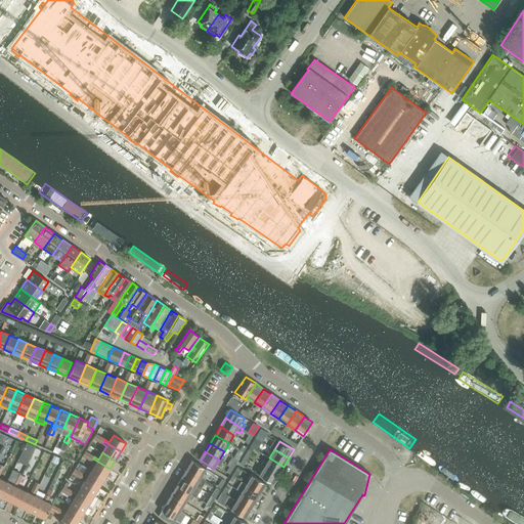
[(269,457),(264,466),(278,475),(284,467),(269,457)]
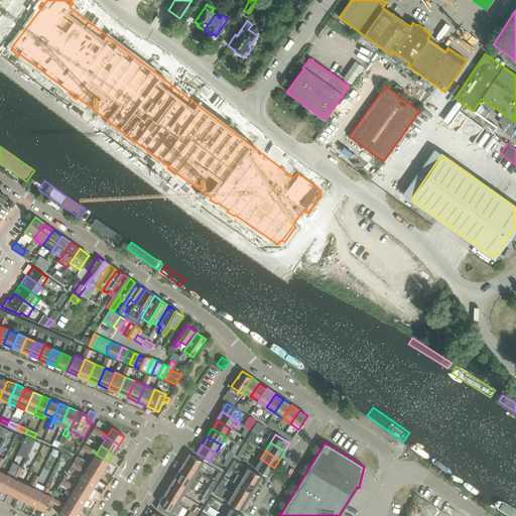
[(92,452),(90,454),(94,457),(90,463),(103,471),(108,462),(92,452)]
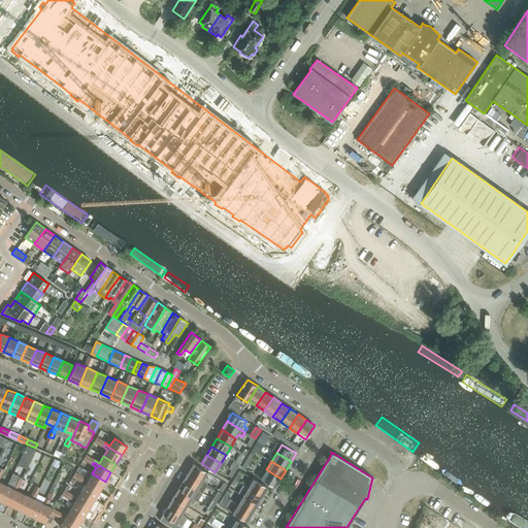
[(194,464),(188,472),(202,481),(207,472),(194,464)]
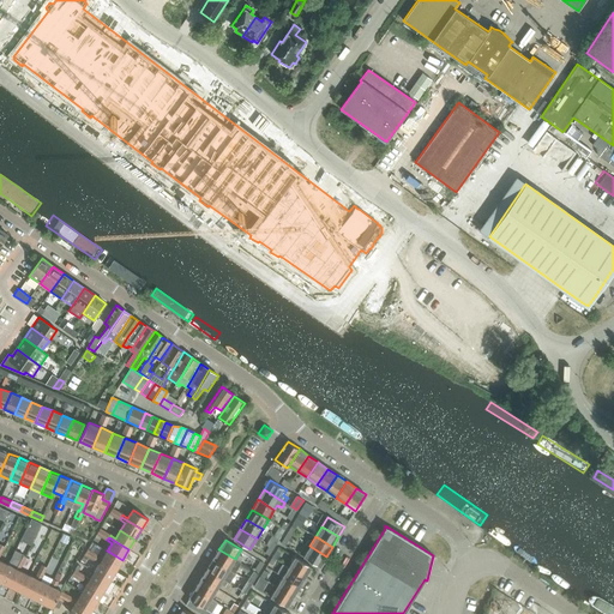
[(326,557),(309,546),(304,557),(320,566),(326,557)]
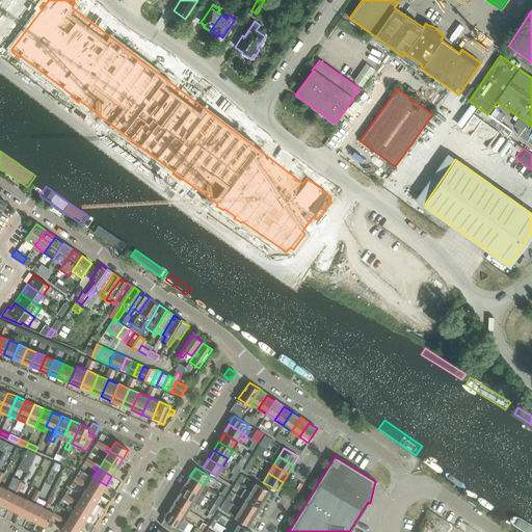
[(198,494),(204,484),(189,476),(184,484),(198,494)]
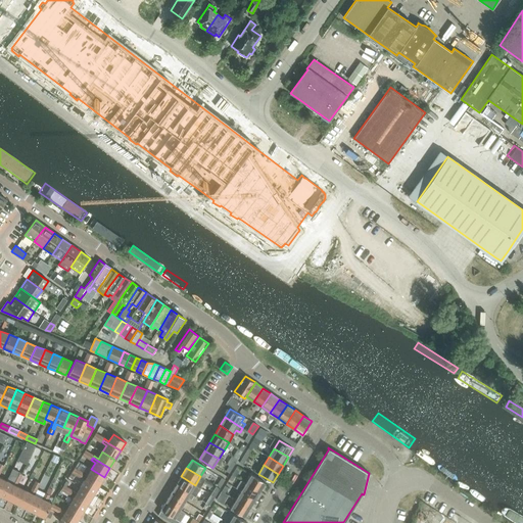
[(7,481),(0,494),(9,500),(13,490),(11,489),(14,484),(12,483),(15,478),(17,472),(20,473),(21,472),(13,469),(10,475),(7,481)]
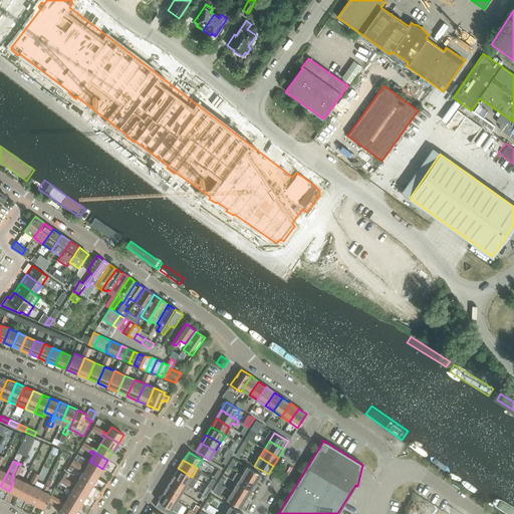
[(82,465),(80,467),(97,477),(102,469),(89,461),(85,468),(82,465)]
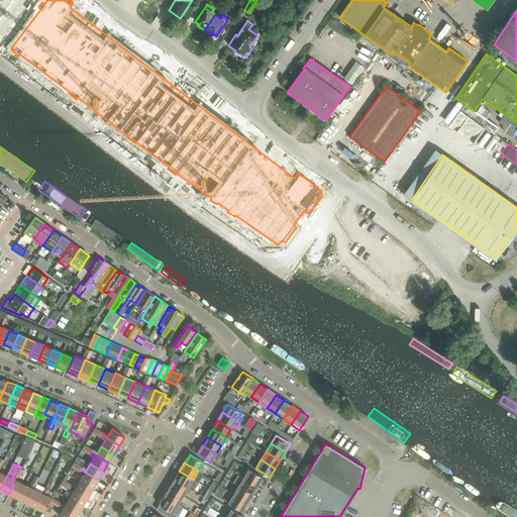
[(248,469),(243,477),(257,486),(263,477),(248,469)]
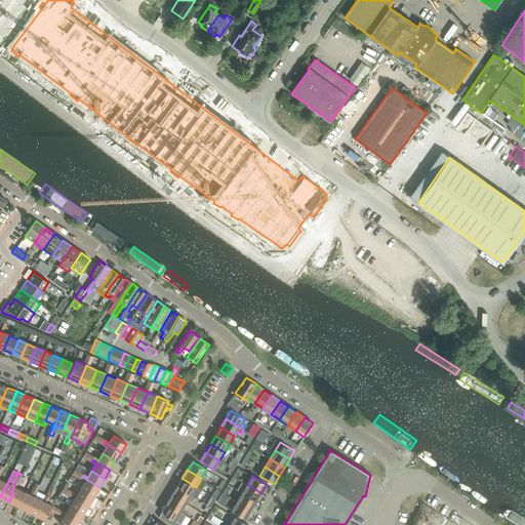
[(82,477),(81,479),(85,482),(81,488),(94,496),(99,487),(82,477)]
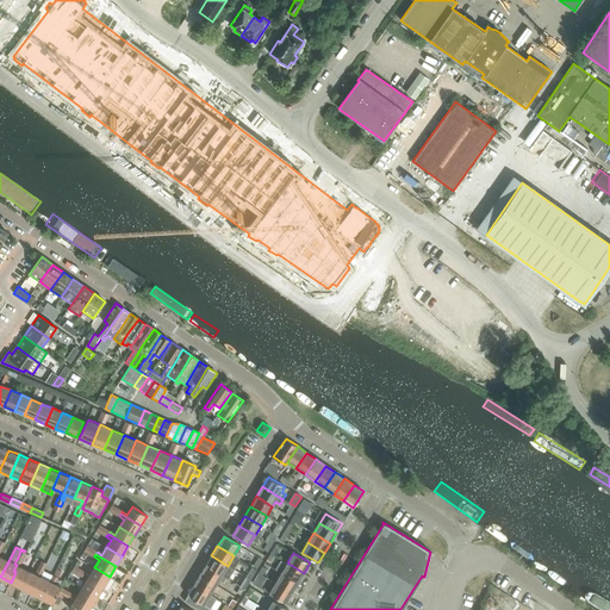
[(228,566),(211,555),(205,565),(222,576),(228,566)]
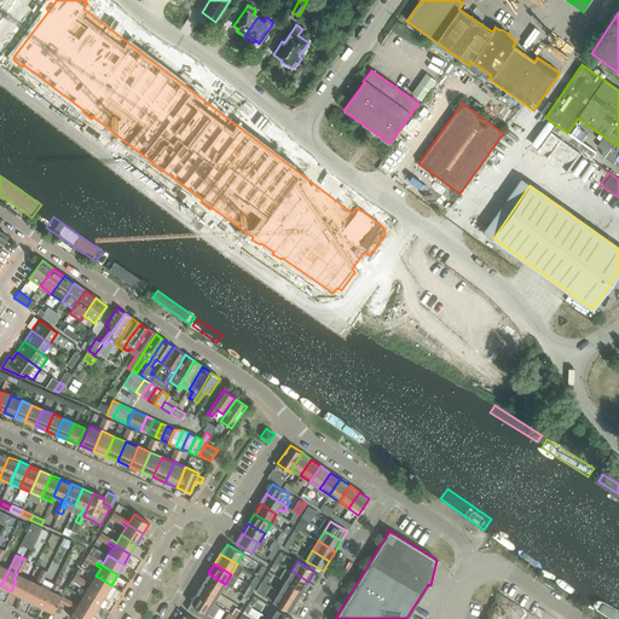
[(244,568),(242,572),(253,579),(255,574),(244,568)]
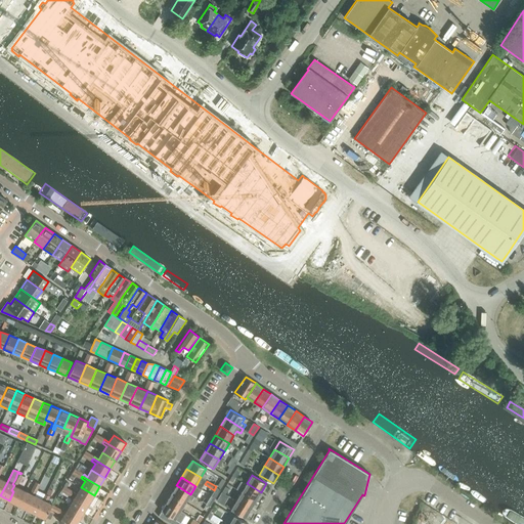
[(247,483),(242,492),(256,500),(261,492),(247,483)]
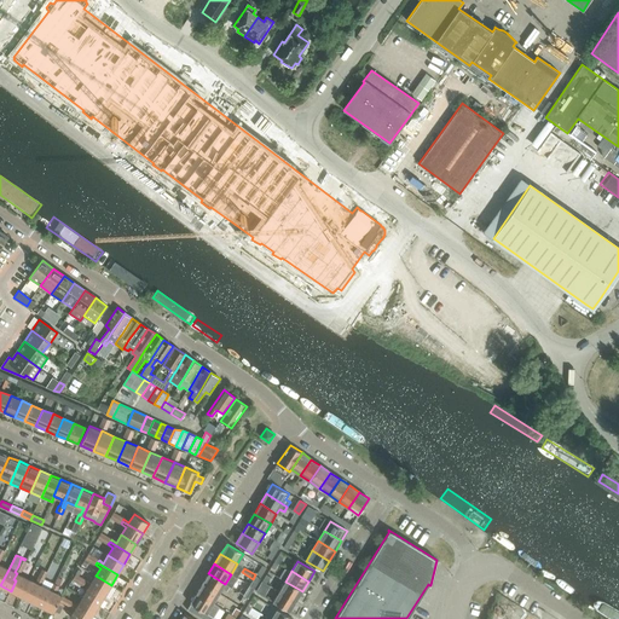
[(19,574),(17,573),(13,579),(16,580),(11,591),(22,596),(29,580),(19,574)]
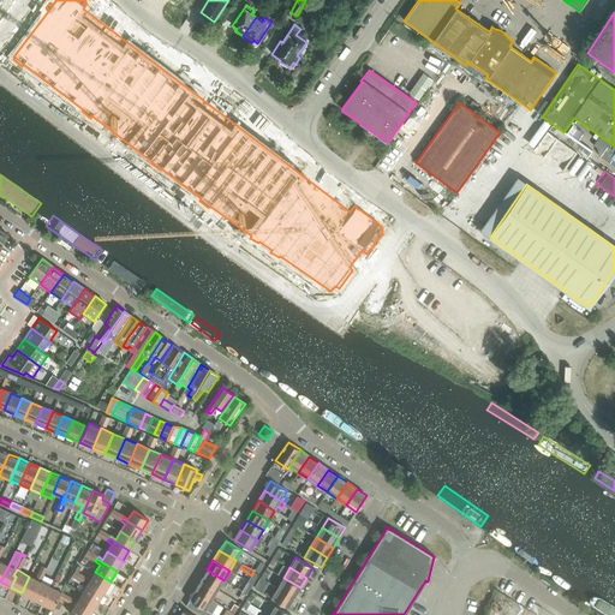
[(207,569),(201,580),(218,590),(224,580),(207,569)]
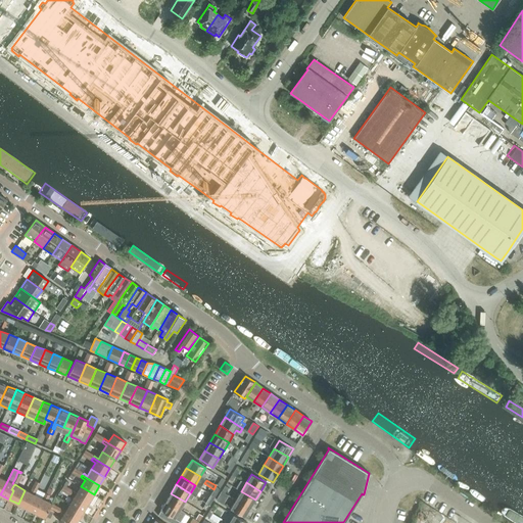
[(214,489),(210,493),(215,496),(220,488),(217,486),(216,485),(214,489)]
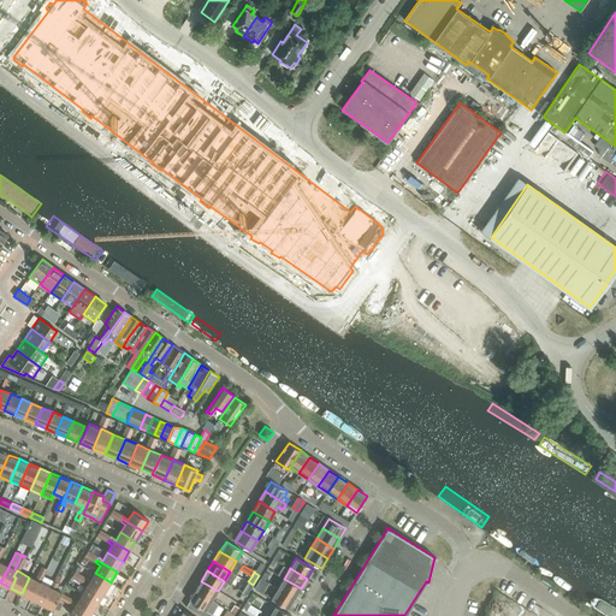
[(111,582),(95,573),(90,581),(86,578),(84,580),(104,592),(111,582)]
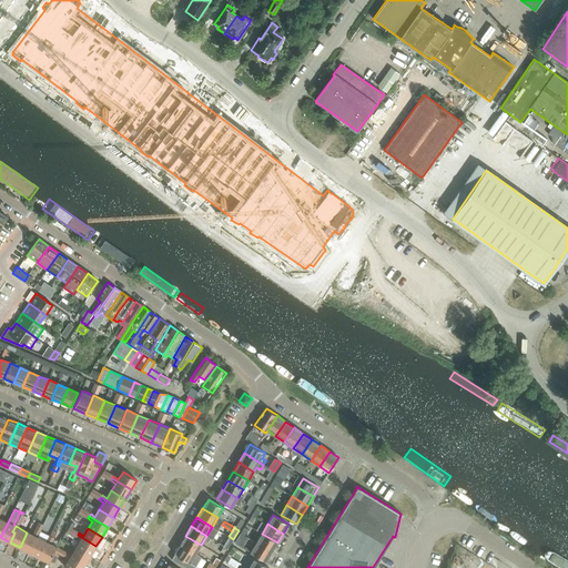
[(20,547),(29,551),(33,543),(32,541),(34,536),(32,535),(27,533),(20,547)]
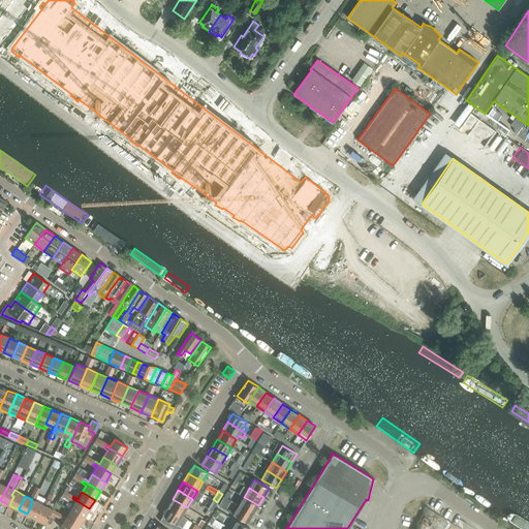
[(244,497),(239,505),(253,514),(258,505),(244,497)]
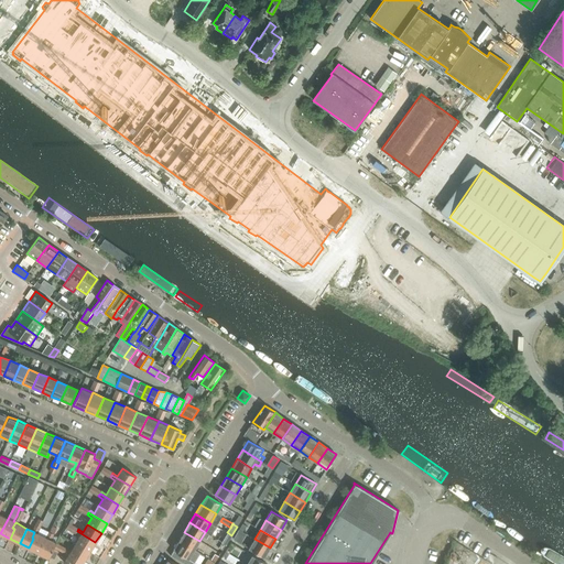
[(95,542),(77,531),(76,533),(80,537),(76,543),(89,552),(95,542)]
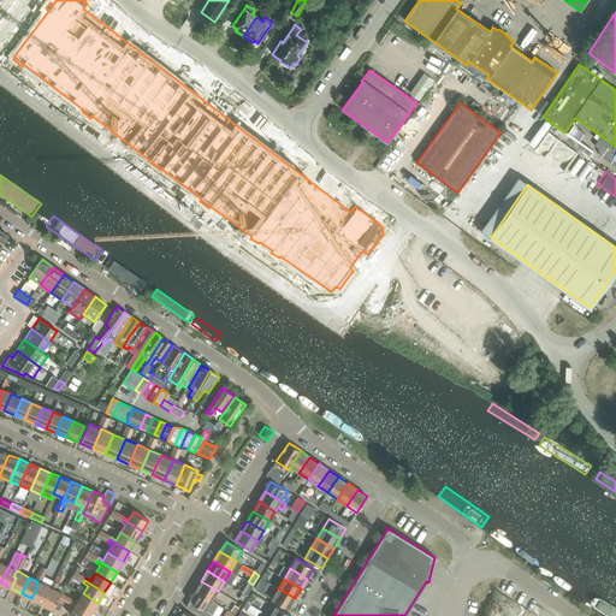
[(31,598),(42,604),(51,587),(40,582),(37,581),(35,587),(36,588),(31,598)]
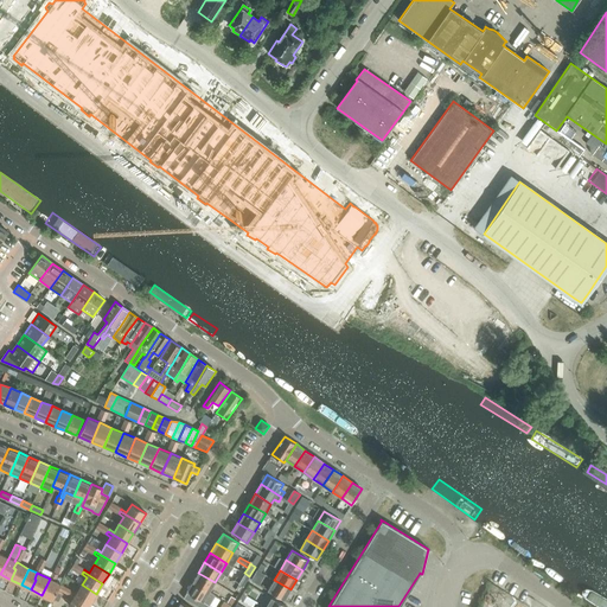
[(198,573),(192,582),(209,592),(215,582),(198,573)]
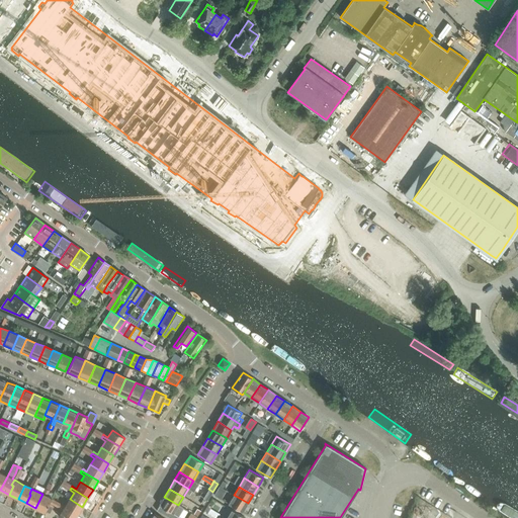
[(208,489),(203,498),(207,500),(212,492),(208,489)]
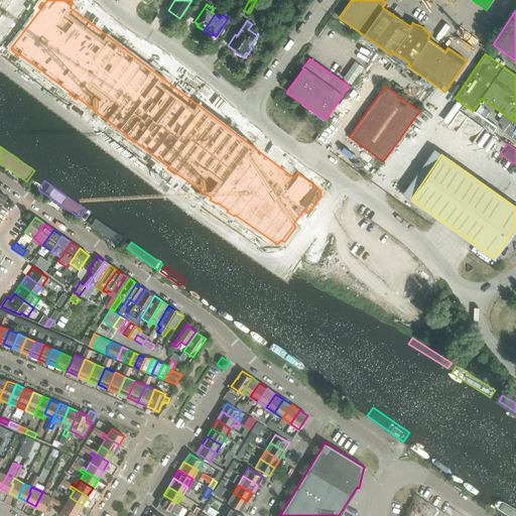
[(42,492),(35,506),(44,510),(51,497),(46,494),(42,492)]
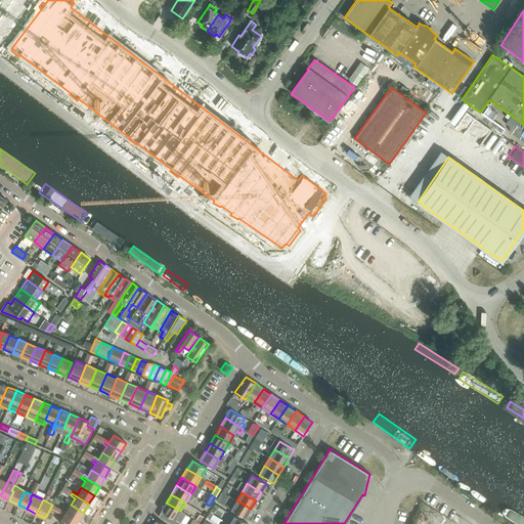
[(251,509),(236,500),(231,509),(245,518),(251,509)]
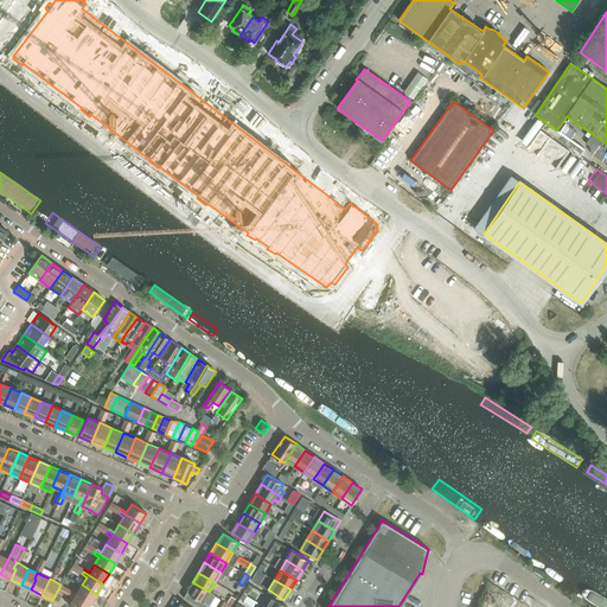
[(186,592),(203,601),(209,606),(215,595),(209,592),(192,582),(186,592)]
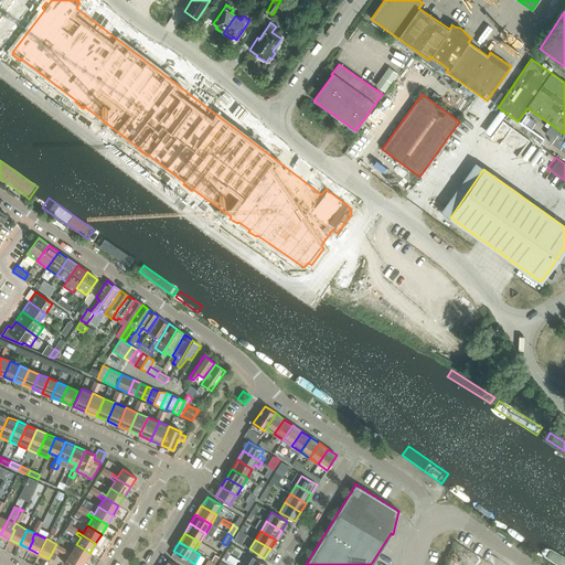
[(564,564),(564,558),(542,543),(535,552),(555,564),(564,564)]
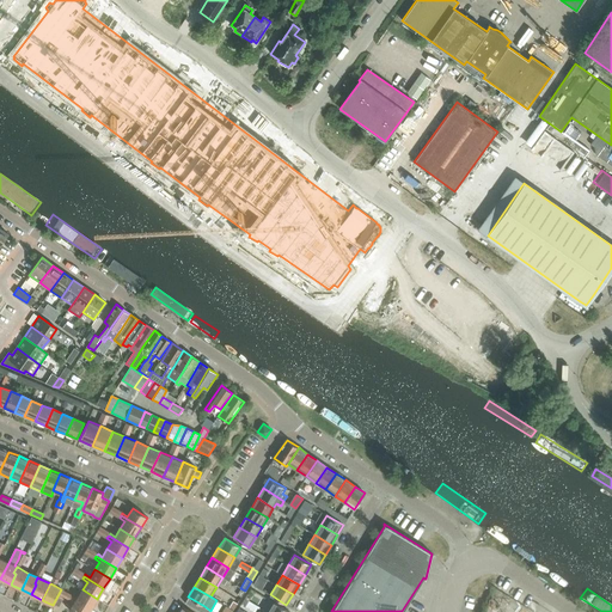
[(72,595),(71,597),(91,609),(97,599),(83,589),(77,598),(72,595)]
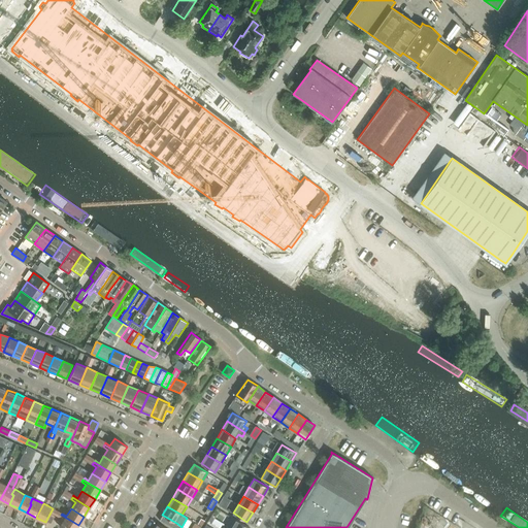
[(76,527),(78,525),(61,515),(60,518),(64,520),(60,526),(62,527),(76,527)]
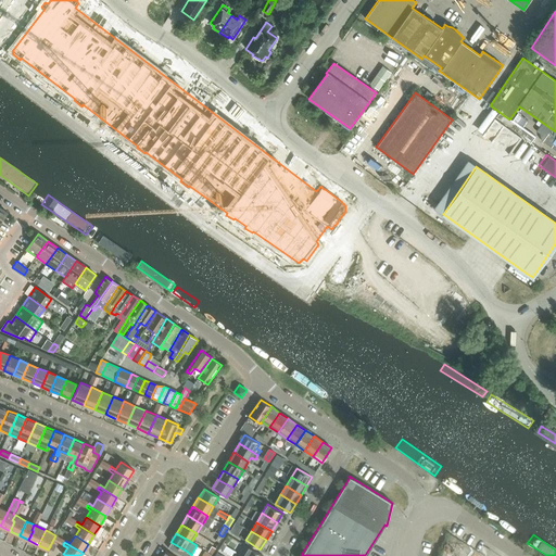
[(186,551),(171,542),(167,547),(181,555),(193,555),(191,555),(186,551)]
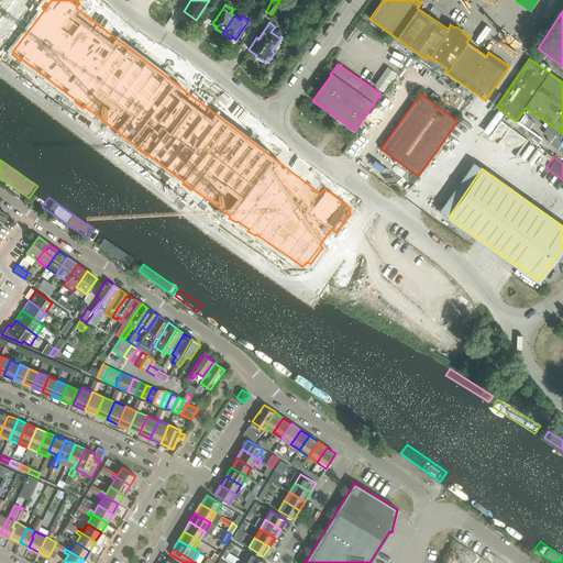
[(245,562),(266,562),(247,551),(246,554),(251,556),(245,562)]
